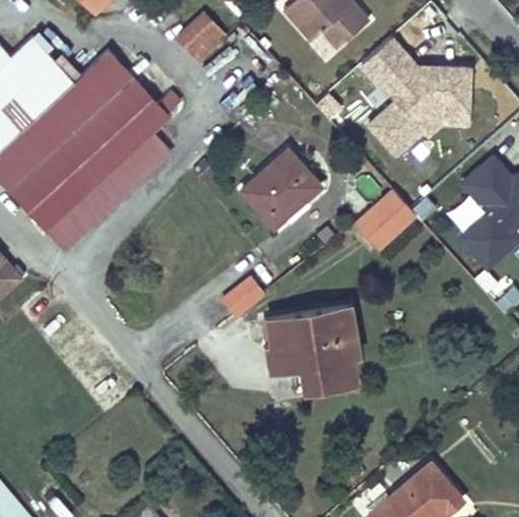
[(79,0),(93,14),(106,1),(105,0),(79,0)]
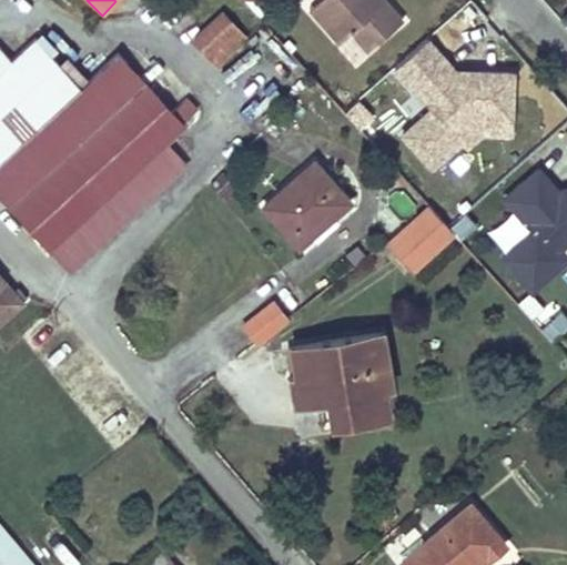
[(320,0),(307,11),(338,46),(350,34),(366,54),(402,24),(380,0),(320,0)]
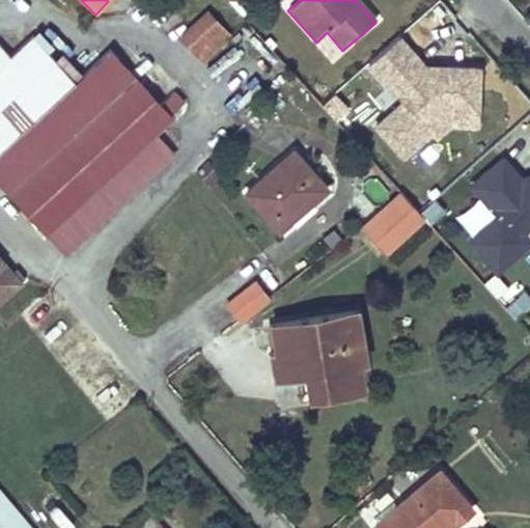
[(194,56),(222,31),(207,16),(188,33),(180,40),(194,56)]
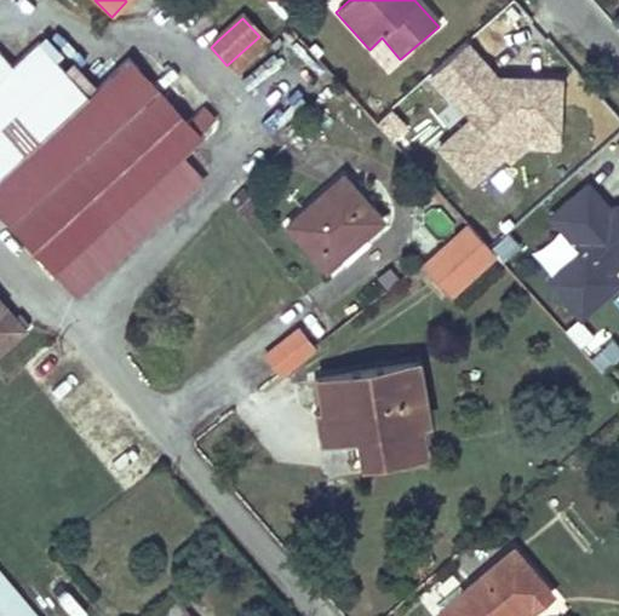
[(236,75),(268,46),(259,36),(227,65),(236,75)]
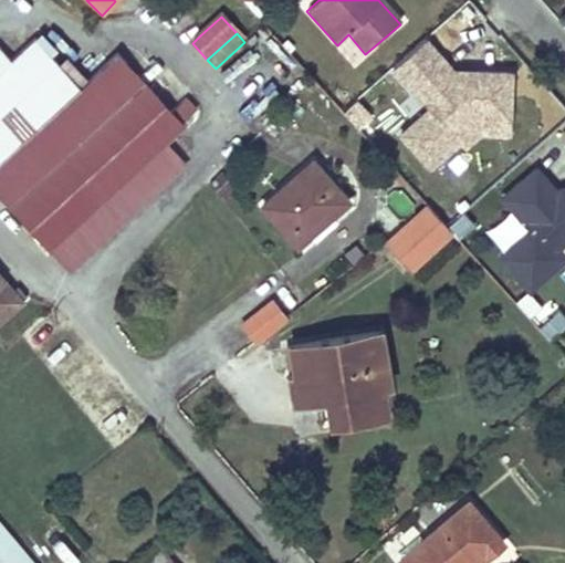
[(0,199),(67,272),(185,166),(164,144),(182,126),(181,125),(196,112),(185,100),(170,113),(116,54),(80,89),(35,40),(11,62),(0,50),(0,199)]
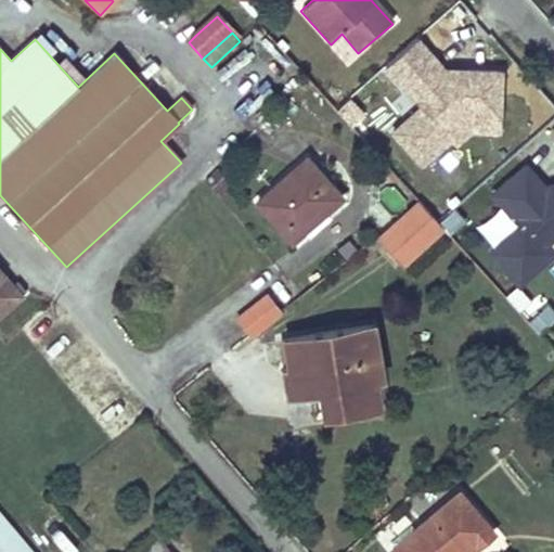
[(447,71),(420,40),(382,73),(414,111),(388,135),(412,161),(421,171),(452,144),(456,149),(474,135),(502,136),(504,72),(447,71)]
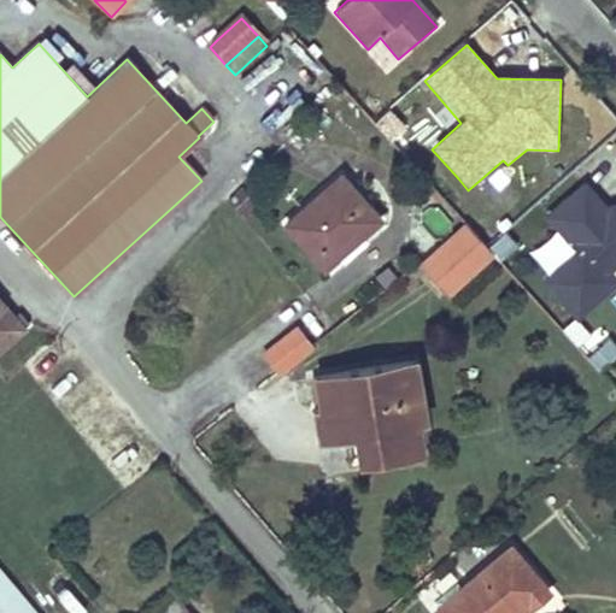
[(340,178),(286,227),(324,270),(338,258),(361,237),(379,222),(340,178)]
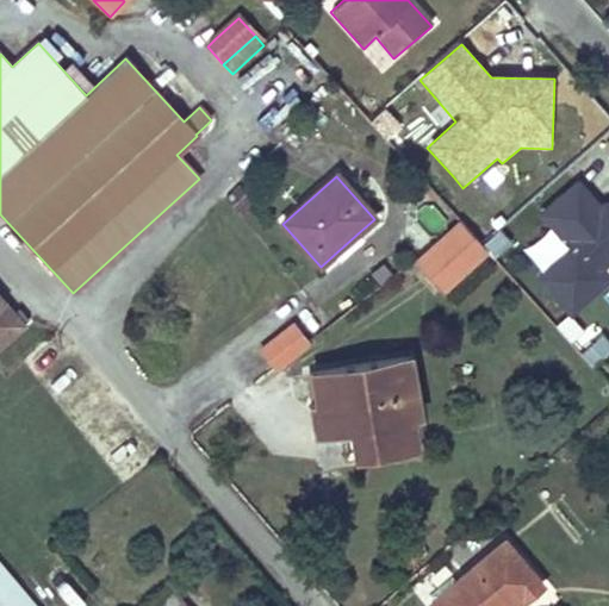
[(608,204),(596,204),(579,183),(541,214),(570,248),(538,276),(572,316),(608,283),(608,274),(604,269),(608,264),(608,204)]
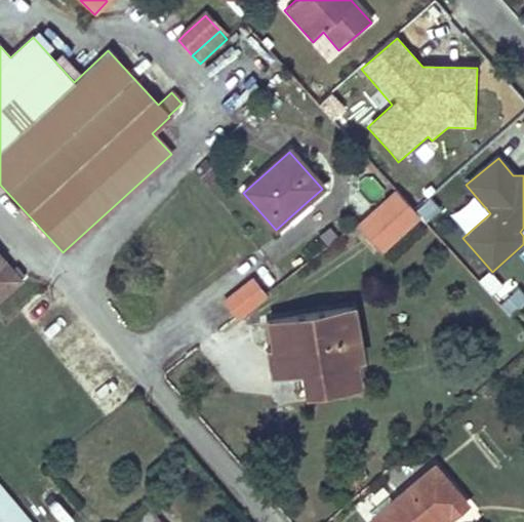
[(418,217),(397,193),(357,227),(356,228),(378,252),(418,217)]
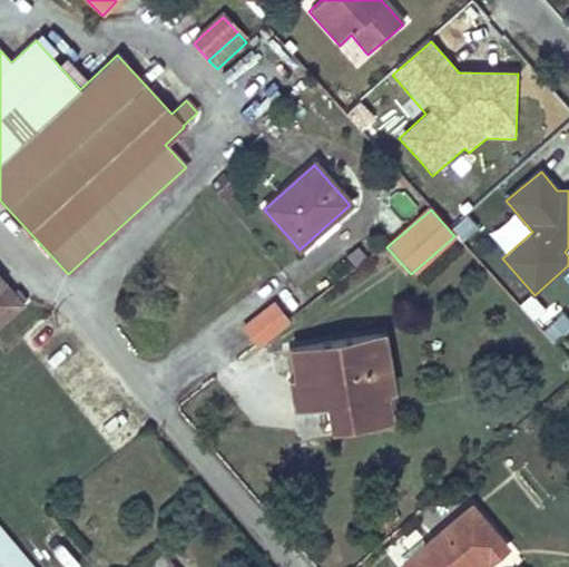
[(333,220),(312,238),(316,245),(339,225),(333,220)]
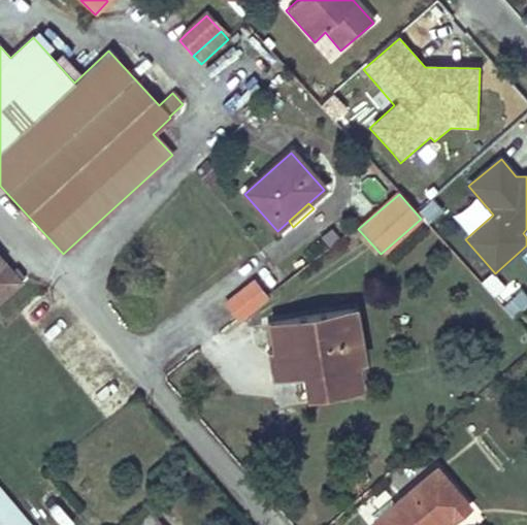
[(0,301),(21,284),(21,283),(25,279),(15,268),(11,272),(0,259),(0,301)]
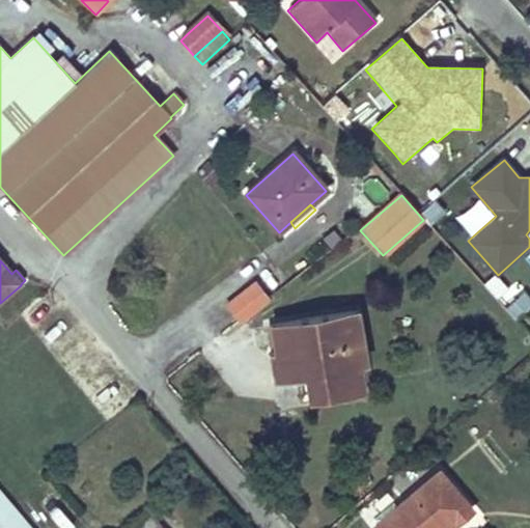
[(267,300),(255,284),(226,306),(238,322),(267,300)]
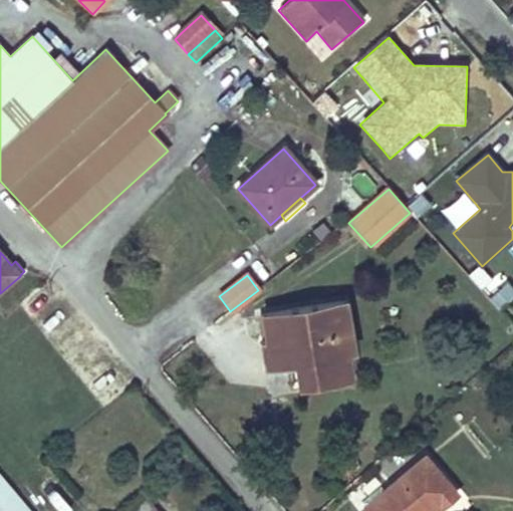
[(512,295),(512,291),(498,277),(483,291),(499,309),(512,295)]
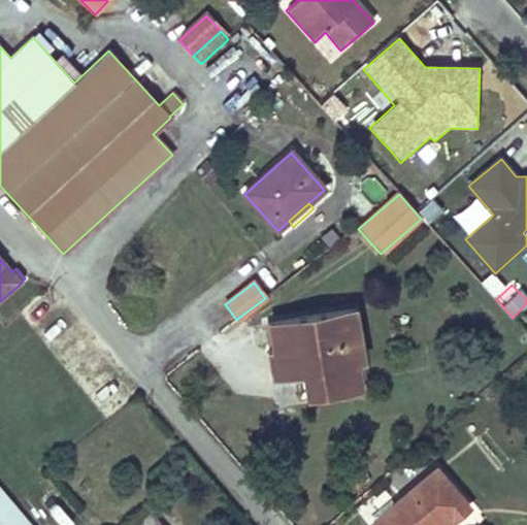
[(271,375),(292,372),(293,372),(292,367),(301,366),(305,394),(336,389),(335,384),(356,380),(355,373),(363,372),(361,359),(359,360),(351,309),(268,323),(273,353),(267,353),(271,375)]
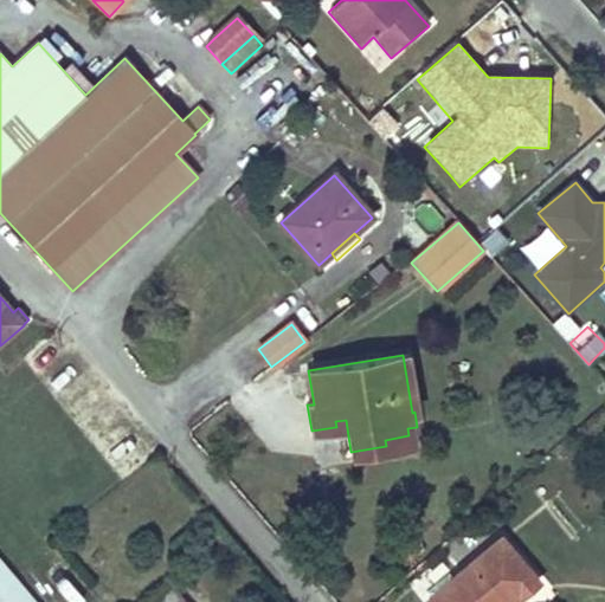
[(336,427),(335,427),(340,460),(411,450),(409,435),(385,440),(386,446),(351,452),(346,420),(335,421),(336,427)]
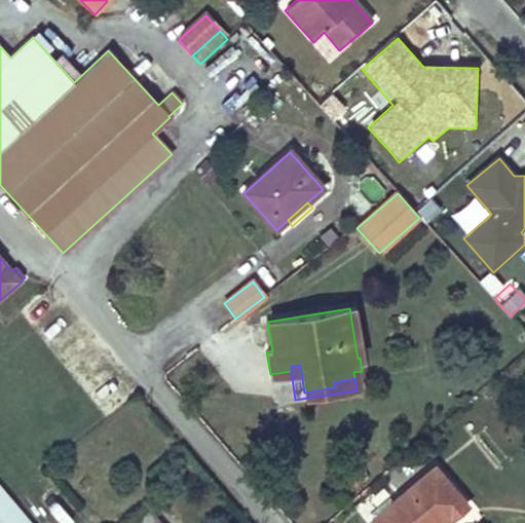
[(465,507),(435,469),(370,522),(440,522),(449,516),(451,518),(465,507)]
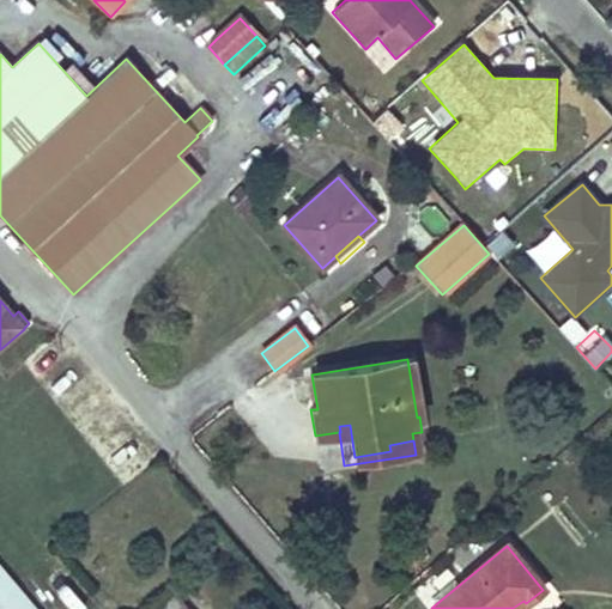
[(31,608),(0,571),(0,608),(31,608)]
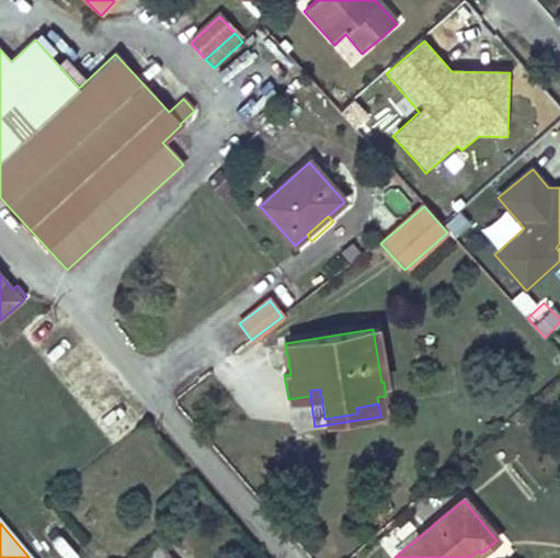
[(169,557),(158,544),(141,557),(169,557)]
